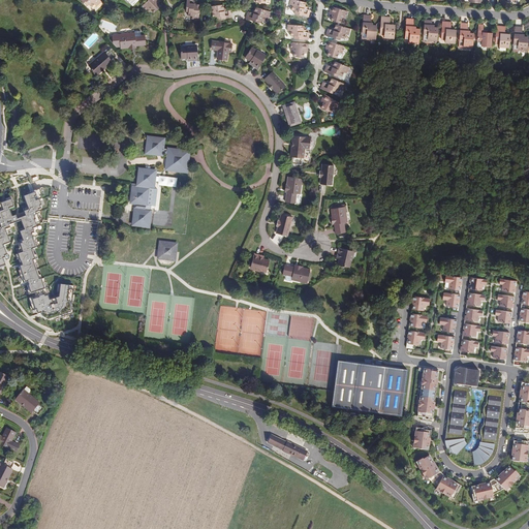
[(147,0),(143,4),(148,10),(150,8),(154,12),(161,5),(160,3),(158,1),(158,0),(147,0)]
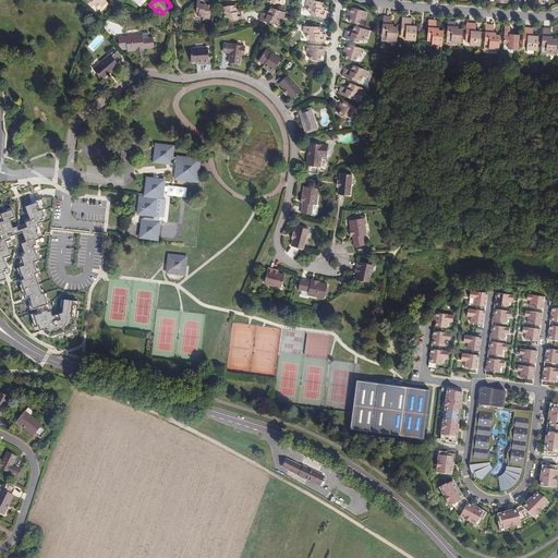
[(211,7),(211,3),(207,3),(205,3),(205,0),(196,0),(197,2),(196,10),(199,11),(198,13),(198,15),(203,15),(203,19),(210,20),(211,7)]
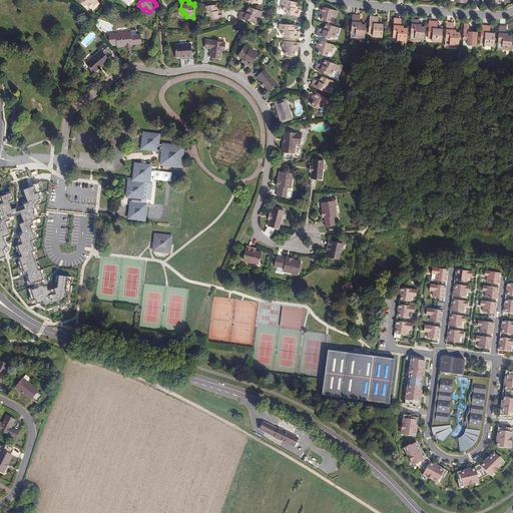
[(296,5),(296,1),(290,0),(281,0),(280,4),(283,5),(282,9),(284,10),(286,10),(285,13),(299,16),(301,9),(297,8),(295,8),(296,5)]
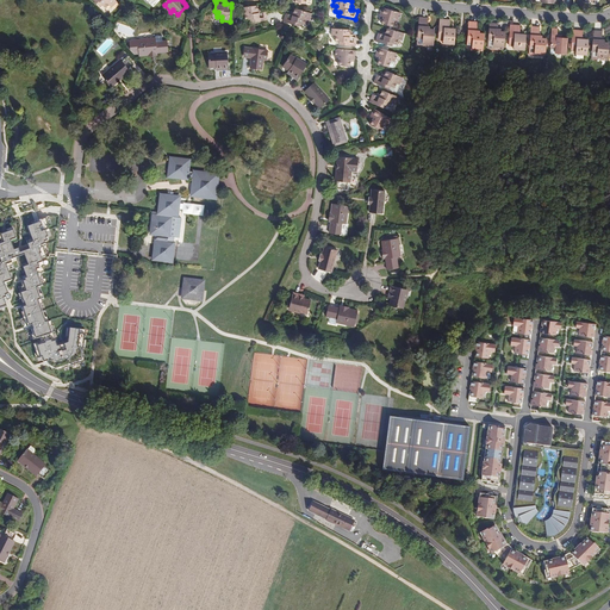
[(259,7),(259,4),(240,6),(241,12),(244,12),(246,18),(248,17),(250,17),(250,19),(266,18),(265,10),(261,10),(259,10),(259,7)]
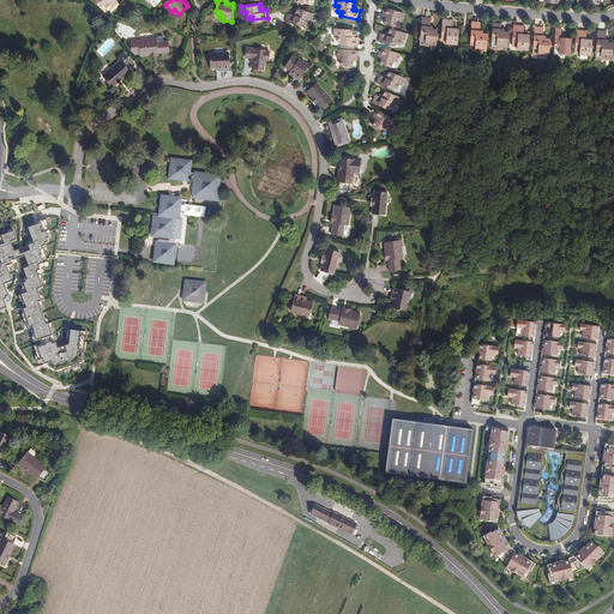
[(385,17),(384,19),(383,23),(395,26),(396,19),(399,20),(402,12),(384,7),(381,16),(385,17)]
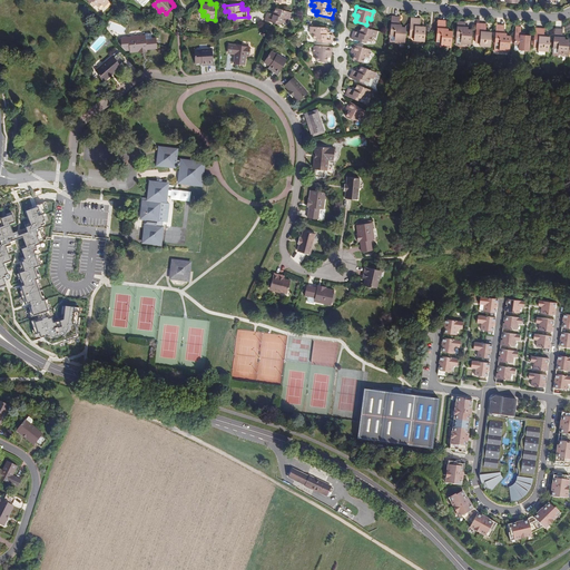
[(290,19),(292,12),(276,8),(275,11),(274,13),(272,13),(268,12),(266,20),(281,25),(282,22),(284,22),(285,23),(287,18),(290,19)]
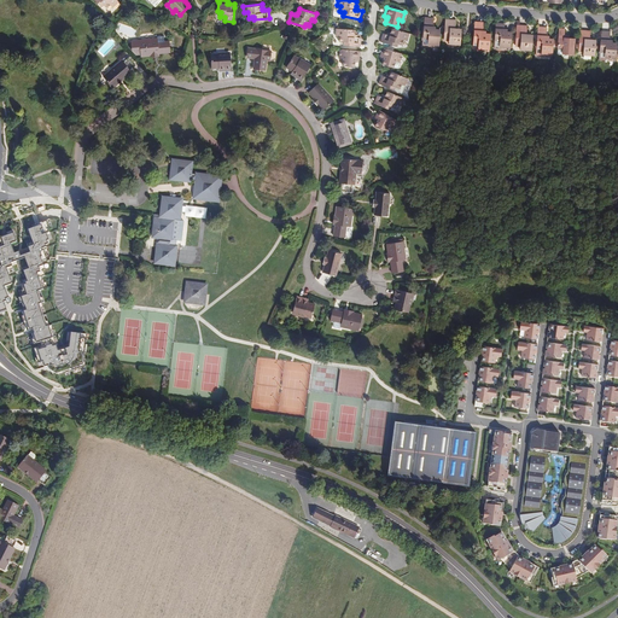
[(439,45),(441,29),(435,29),(431,29),(431,27),(432,27),(432,19),(424,18),(421,39),(427,39),(427,44),(439,45)]
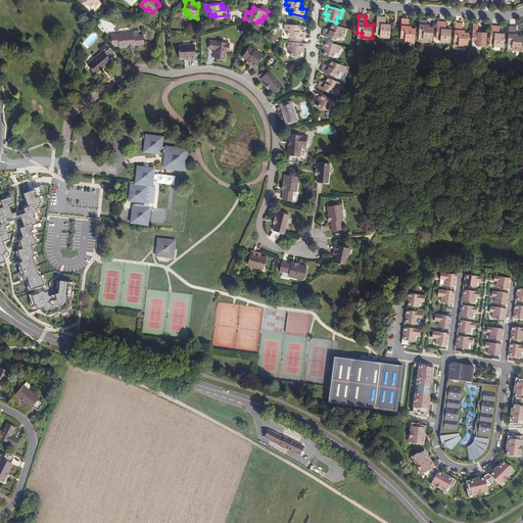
[(389,37),(390,26),(386,26),(386,24),(385,24),(385,16),(377,15),(377,20),(376,21),(375,33),(379,34),(383,34),(383,36),(389,37)]
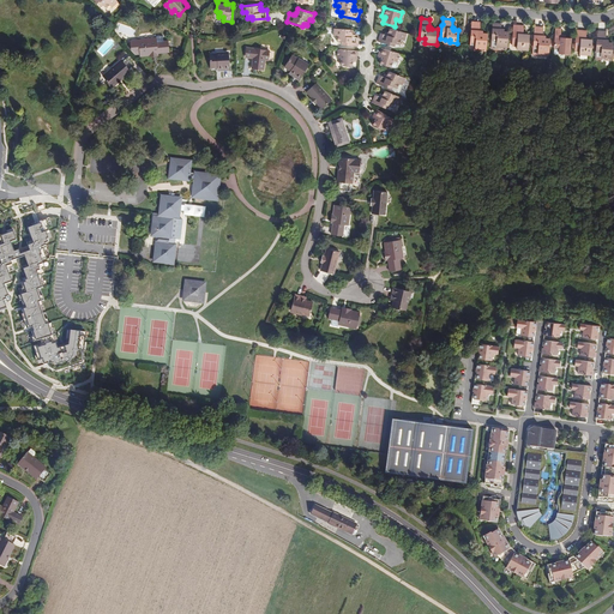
[(481,23),(471,22),(471,29),(470,34),(470,41),(470,42),(475,42),(474,47),(486,47),(487,32),(482,32),(479,32),(479,30),(480,30),(481,23)]
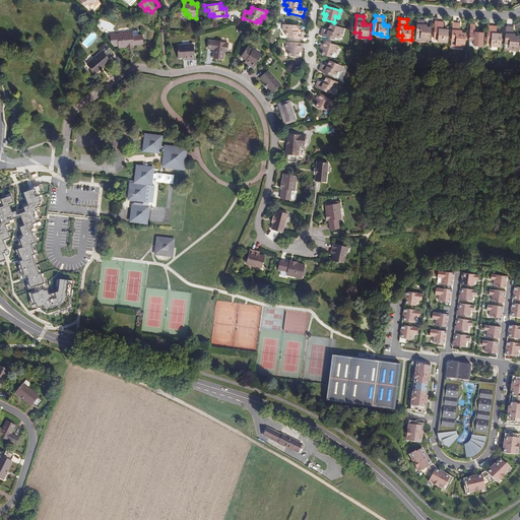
[(424,20),(417,19),(416,24),(415,34),(420,34),(420,39),(430,39),(430,28),(430,27),(426,26),(423,26),(423,24),(424,20)]
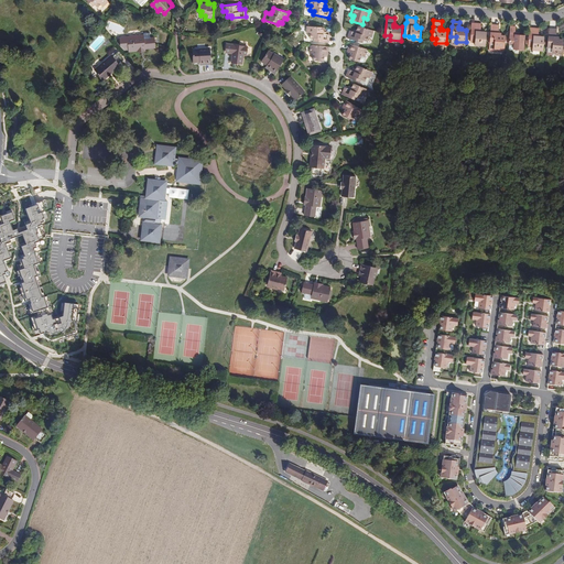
[(480,24),(472,23),(470,29),(470,42),(474,42),(478,42),(477,45),(485,46),(486,34),(481,34),(483,32),(480,32),(480,24)]
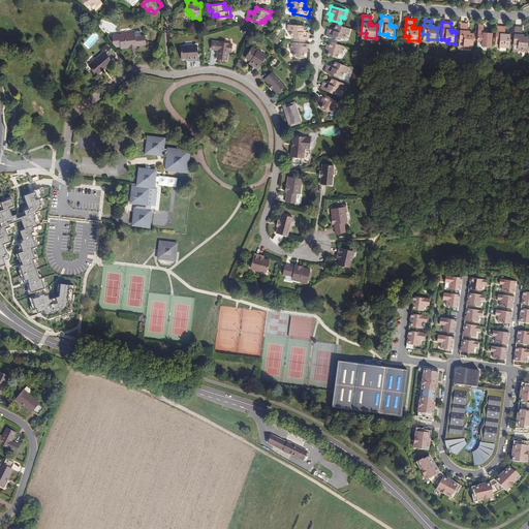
[(304,29),(304,25),(288,24),(287,31),(290,31),(290,35),(291,35),(294,35),(294,38),(309,39),(309,32),(306,31),(304,31),(304,29)]
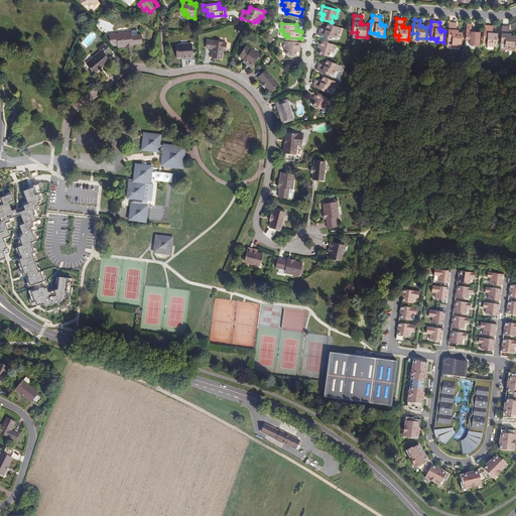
[(340,33),(342,27),(327,23),(326,26),(326,28),(323,28),(319,27),(317,34),(332,38),(332,35),(335,36),(336,36),(337,32),(340,33)]
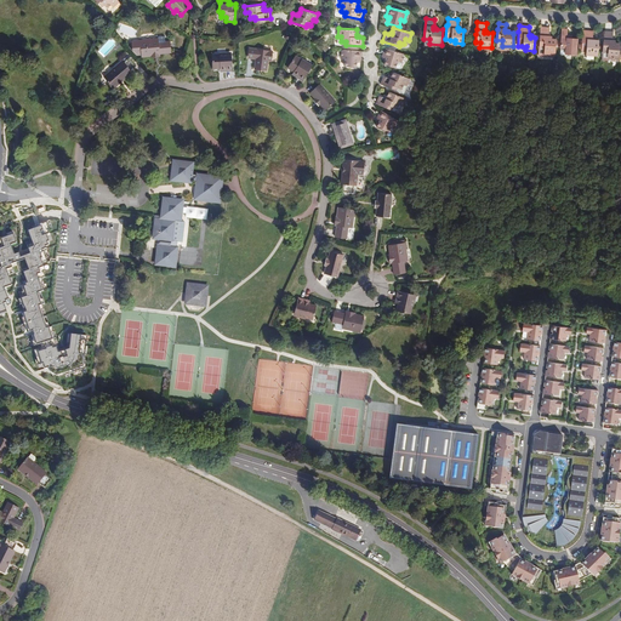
[(567,28),(562,28),(560,34),(559,46),(565,46),(565,51),(576,52),(577,36),(571,36),(567,35),(567,33),(567,28)]
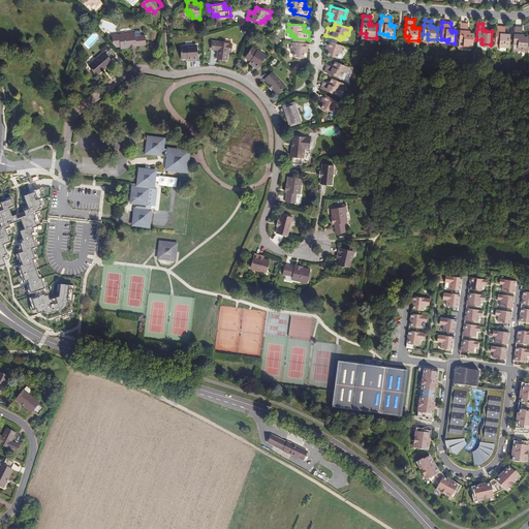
[(466,26),(460,25),(460,30),(459,30),(459,40),(464,40),(463,44),(472,45),(473,33),(469,32),(466,32),(466,30),(466,26)]
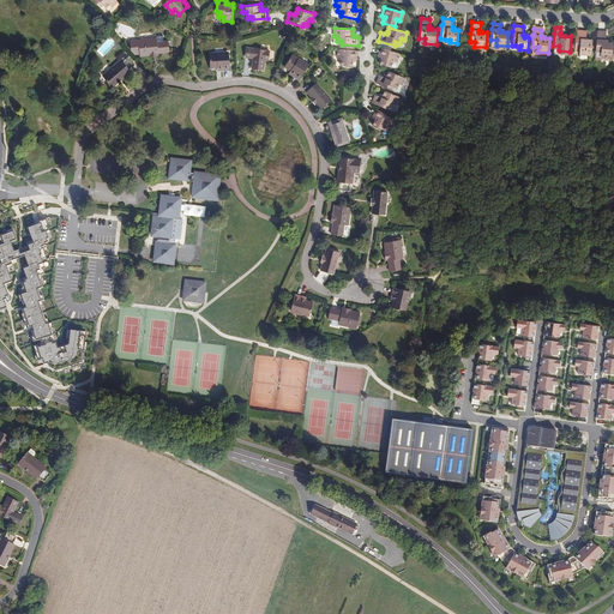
[(587,30),(576,29),(576,35),(575,35),(575,49),(578,50),(584,50),(583,53),(590,54),(591,42),(588,41),(588,38),(585,38),(587,30)]
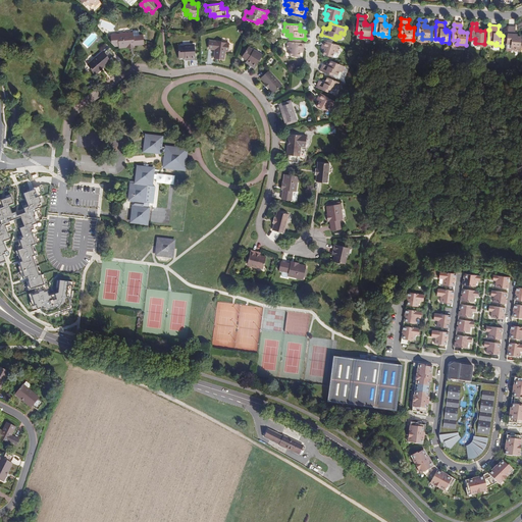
[(511,48),(520,49),(521,37),(517,36),(514,36),(513,36),(514,35),(515,35),(515,34),(515,28),(508,28),(508,32),(507,32),(506,44),(511,45),(511,48)]
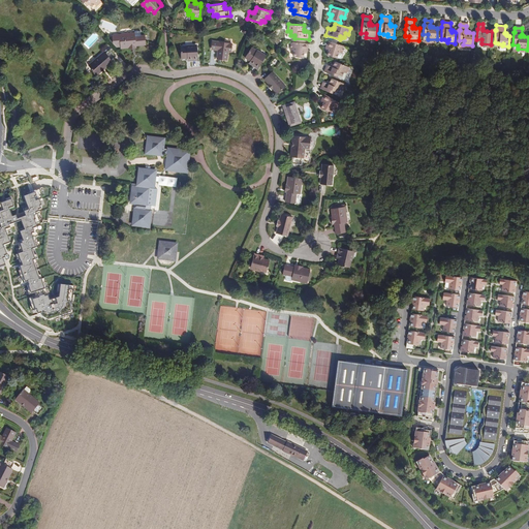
[(136,36),(136,35),(136,32),(113,34),(114,42),(117,45),(121,45),(121,48),(129,48),(129,49),(130,48),(130,47),(137,45),(147,44),(146,34),(143,34),(143,36),(136,36)]
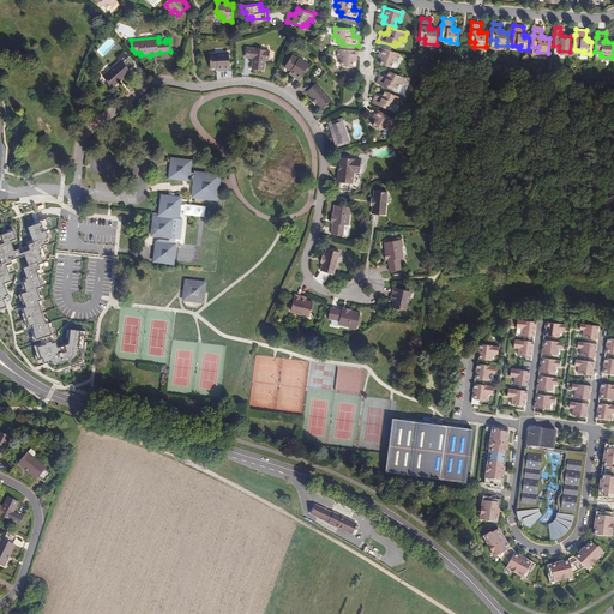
[(248,56),(253,56),(253,55),(256,55),(256,56),(254,68),(264,70),(265,56),(271,58),(272,48),(250,46),(248,56)]
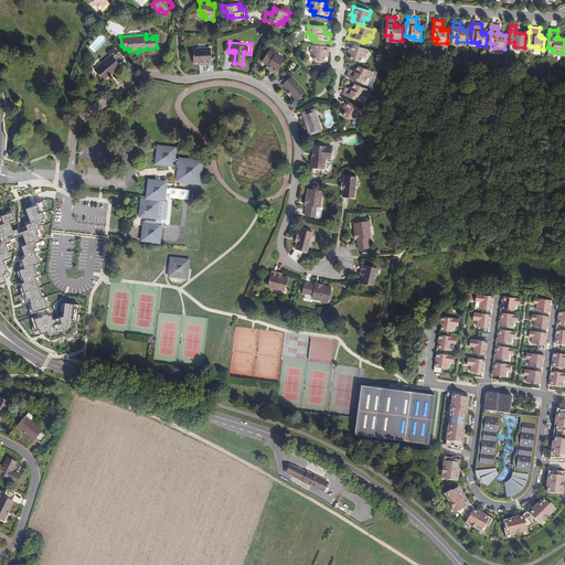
[(365,56),(368,49),(366,49),(350,43),(348,51),(349,52),(351,52),(350,55),(349,59),(360,61),(361,55),(365,56)]
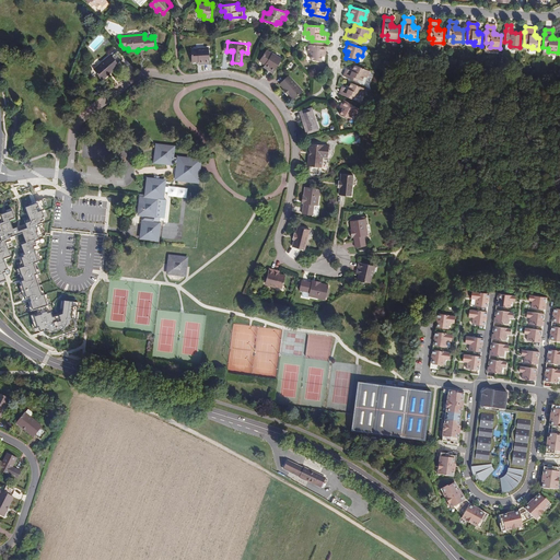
[(326,53),(326,45),(308,44),(308,51),(312,51),(312,53),(311,58),(323,59),(323,55),(323,53),(325,53),(326,53)]
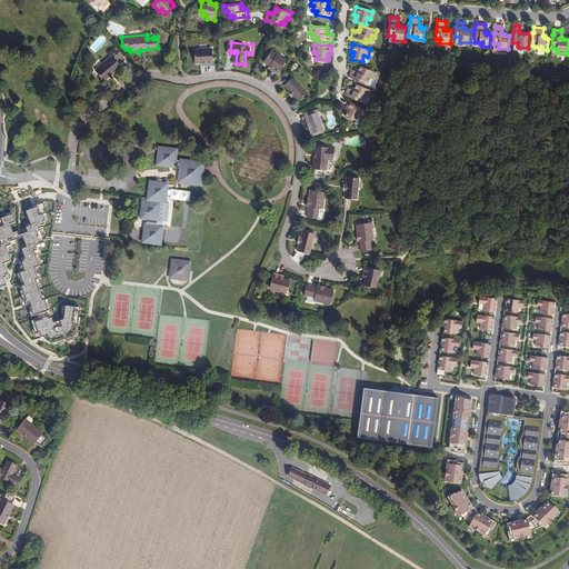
[(105,80),(110,75),(109,75),(120,63),(125,59),(111,46),(107,50),(111,55),(96,70),(105,80)]
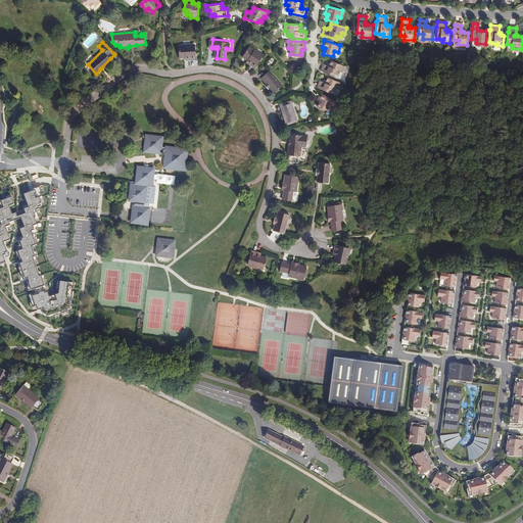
[(186,45),(186,44),(179,45),(180,57),(186,56),(189,56),(189,59),(196,58),(195,45),(186,45)]
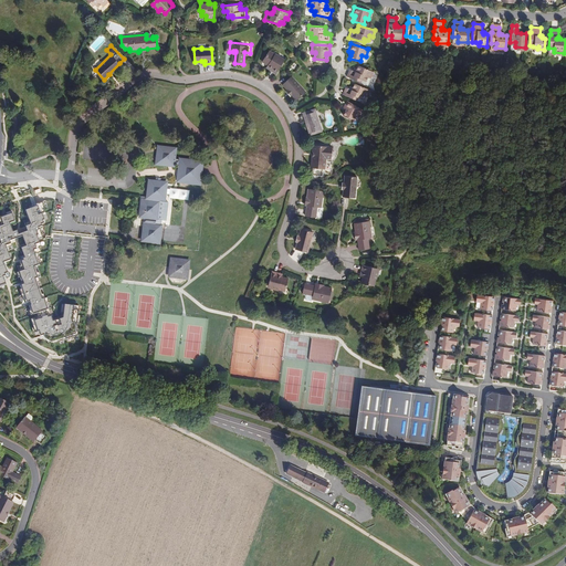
[(275,56),(270,51),(262,62),(266,66),(270,69),(268,71),(273,75),(283,64),(275,56)]
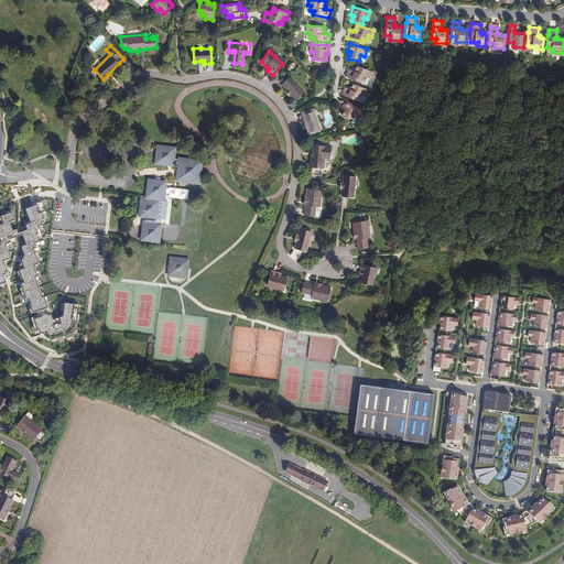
[(275,55),(274,56),(282,64),(283,63),(275,55)]
